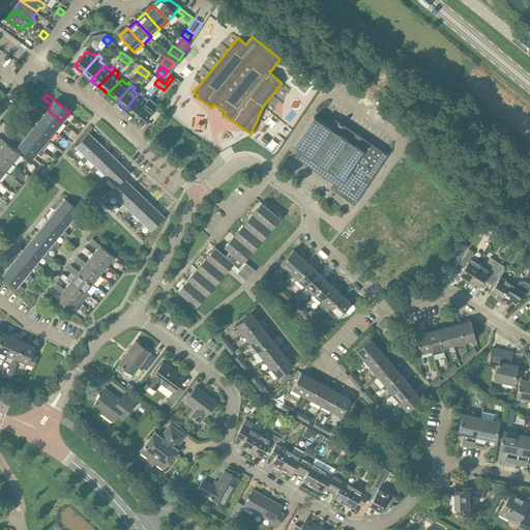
[(134,116),(148,99),(145,96),(143,98),(138,94),(125,109),(134,116)]
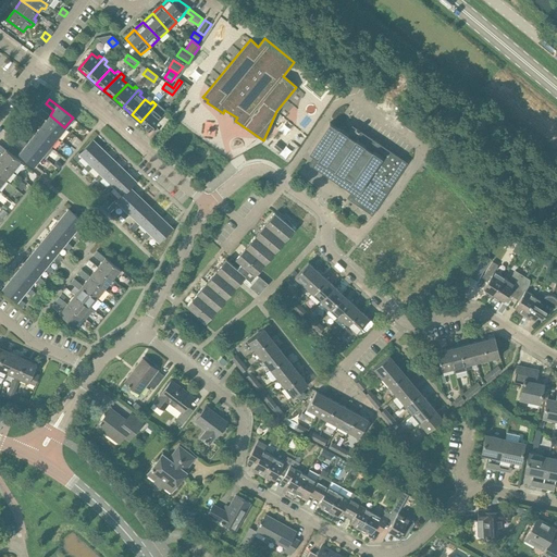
[(156,104),(140,122),(150,131),(166,111),(157,103),(156,104)]
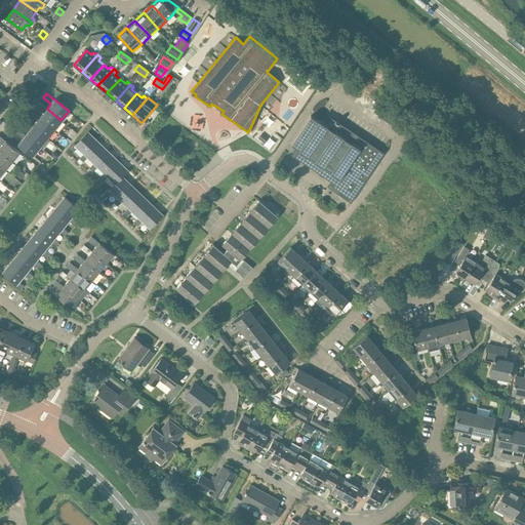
[(61,120),(47,109),(39,103),(36,107),(44,113),(40,117),(54,128),(61,120)]
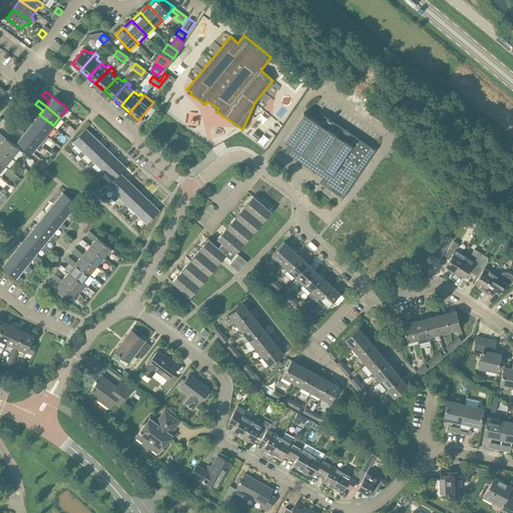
[(39,114),(31,108),(28,112),(35,118),(32,123),(45,134),(53,125),(39,114)]
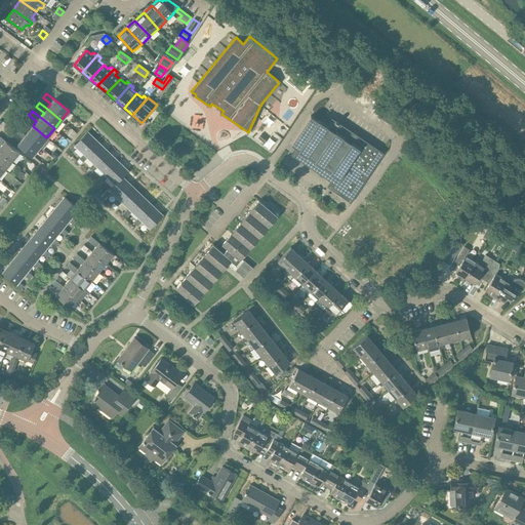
[(327,127),(311,116),(291,144),(298,149),(293,156),(340,188),(337,192),(350,200),(382,152),(333,119),(327,127)]
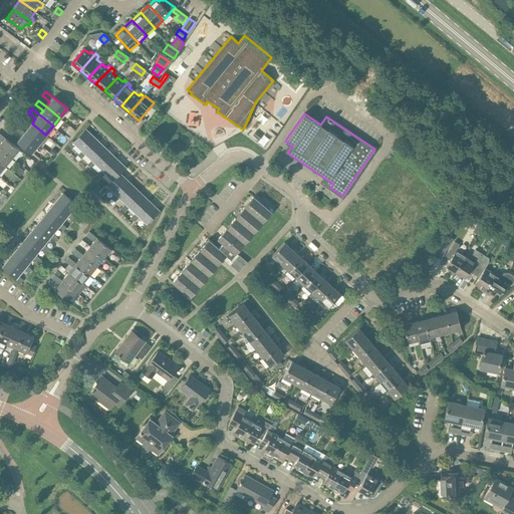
[(32,123),(24,117),(21,121),(29,127),(25,132),(39,144),(42,146),(49,138),(45,135),(32,123)]
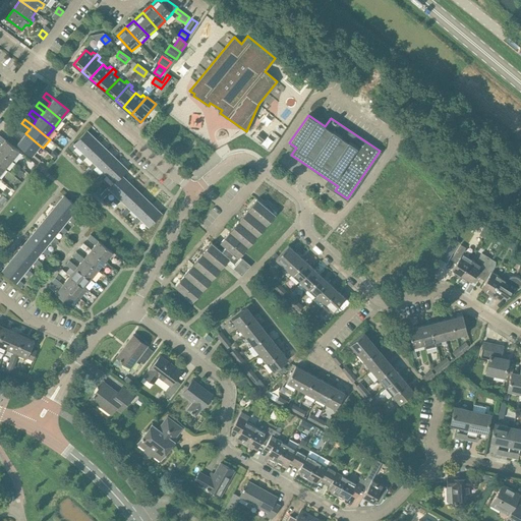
[(25,133),(17,127),(14,131),(22,137),(17,142),(32,154),(40,146),(25,133)]
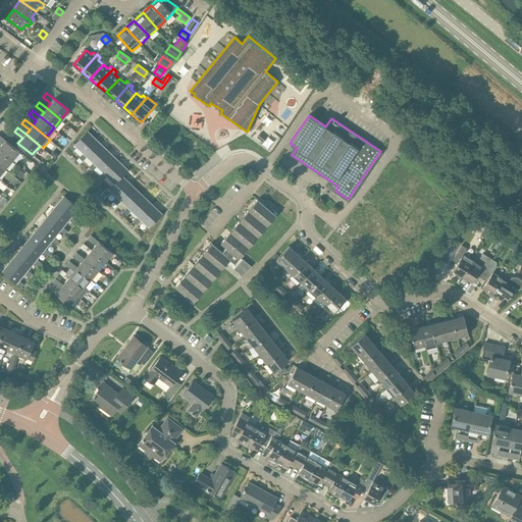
[(83,153),(98,142),(87,131),(74,144),(73,143),(68,148),(72,151),(76,147),(83,153)]
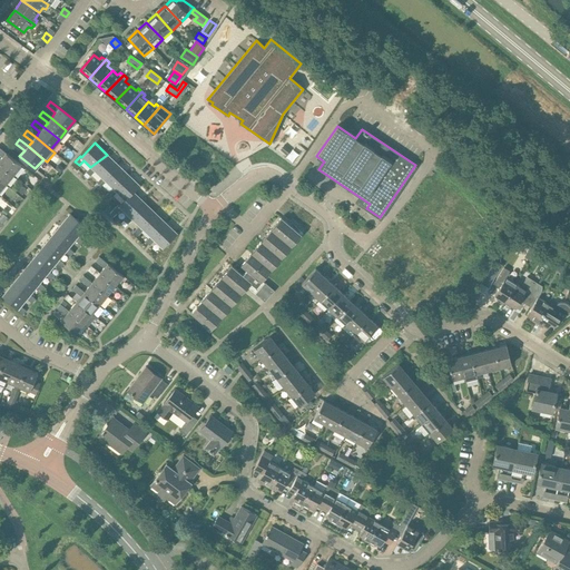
[(0,158),(0,164),(13,175),(21,165),(6,153),(0,148),(0,155),(2,157),(0,158)]
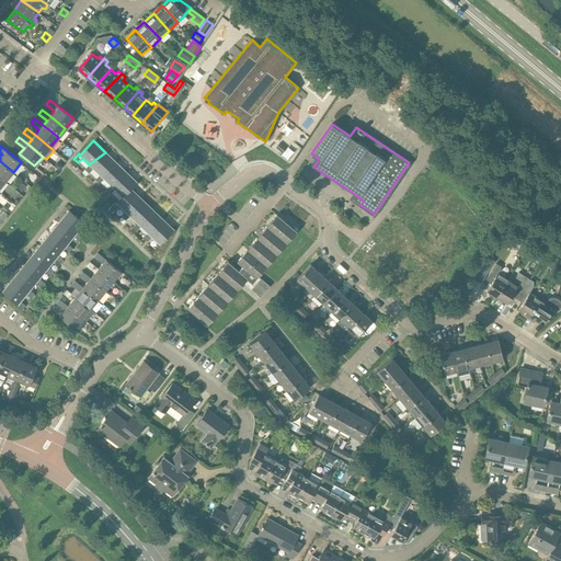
[(100,175),(115,161),(105,152),(89,164),(84,169),(82,172),(86,176),(89,173),(93,169),(100,175)]
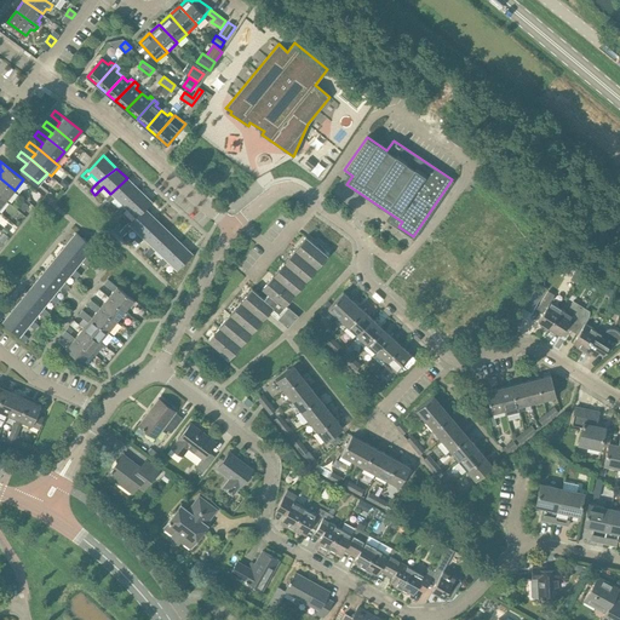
[(15,190),(0,178),(0,195),(6,200),(15,190)]
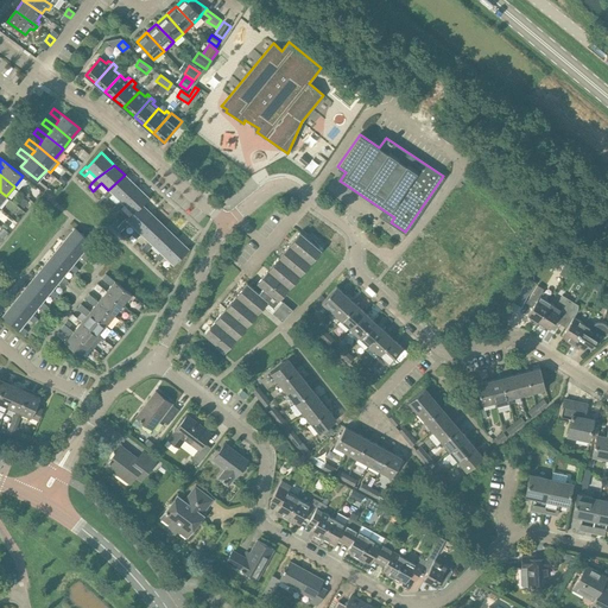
[(120,201),(137,187),(125,175),(108,190),(103,195),(100,197),(105,202),(108,198),(113,194),(120,201)]
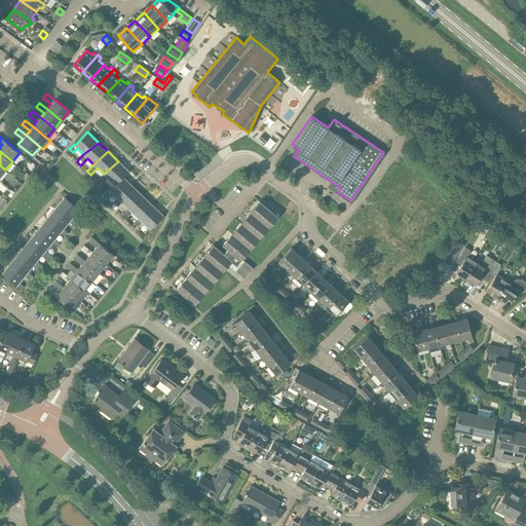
[(115,184),(122,177),(128,171),(118,161),(104,174),(97,181),(101,184),(103,182),(108,177),(115,184)]
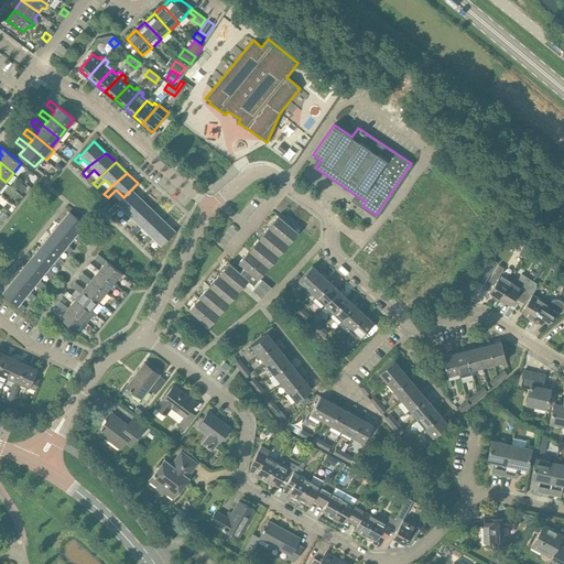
[(127,214),(142,201),(131,190),(123,197),(118,203),(117,202),(111,207),(109,210),(112,214),(120,207),(127,214)]
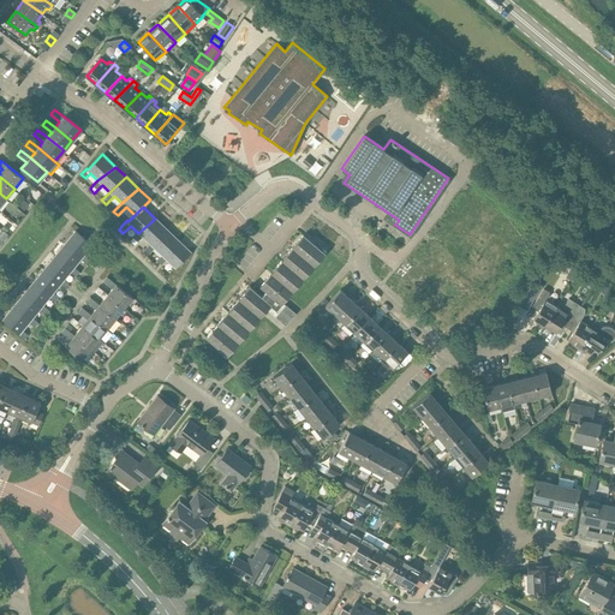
[(150,244),(167,230),(155,219),(138,233),(133,238),(130,242),(135,245),(137,242),(143,237),(150,244)]
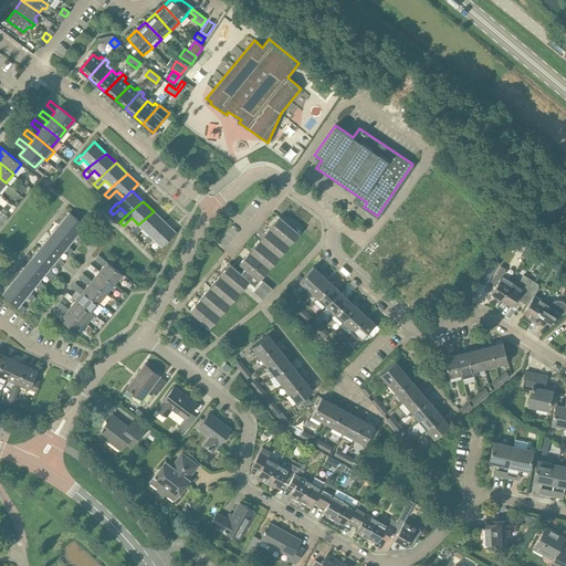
[(149,236),(165,221),(154,211),(138,224),(134,229),(137,233),(142,229),(149,236)]
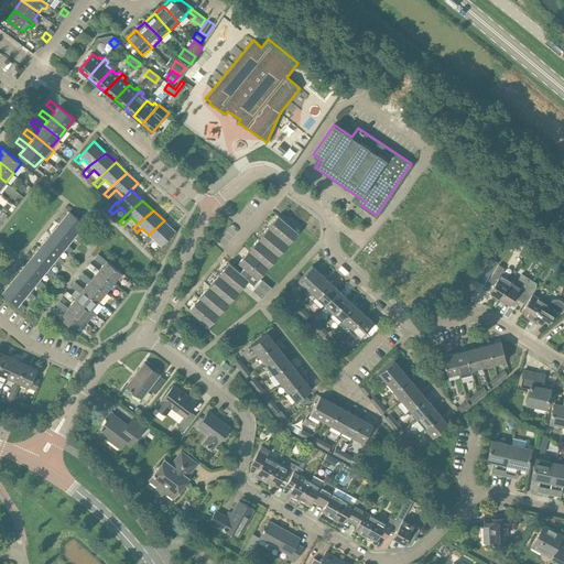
[(76,236),(74,238),(79,241),(83,237),(77,234),(85,224),(69,212),(60,224),(76,236)]
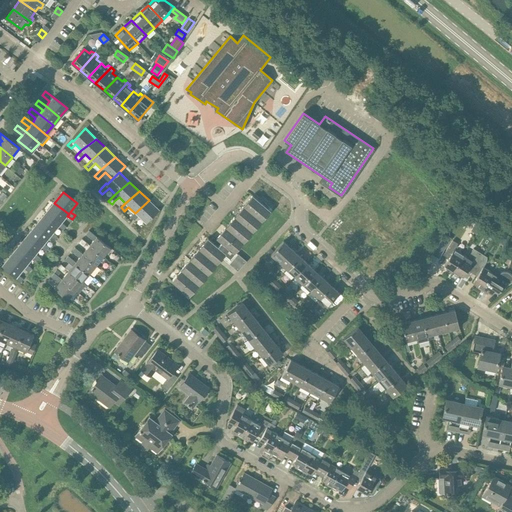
[(244,206),(259,219),(268,208),(253,195),(244,206)]
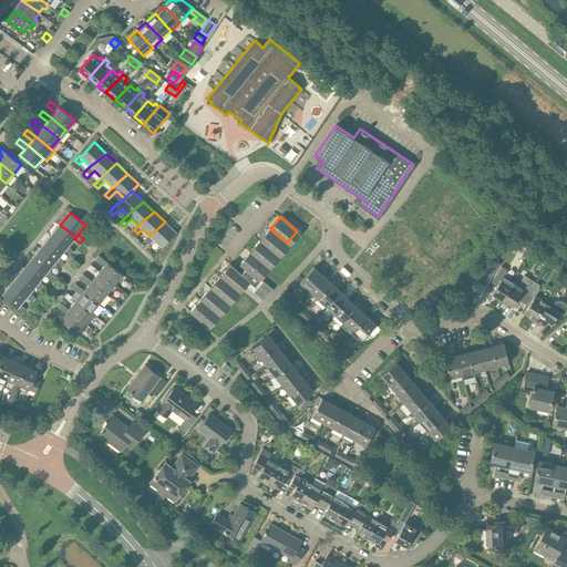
[(165,222),(150,236),(145,240),(148,244),(153,239),(162,247),(176,233),(165,222)]
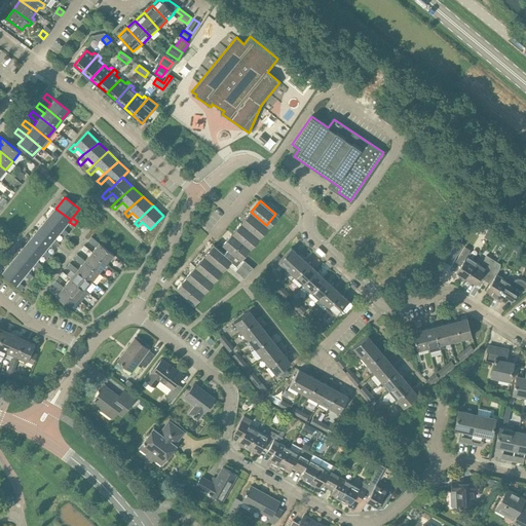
[(64,228),(69,222),(71,220),(55,209),(47,219),(62,230),(61,232),(65,236),(68,232),(64,228)]
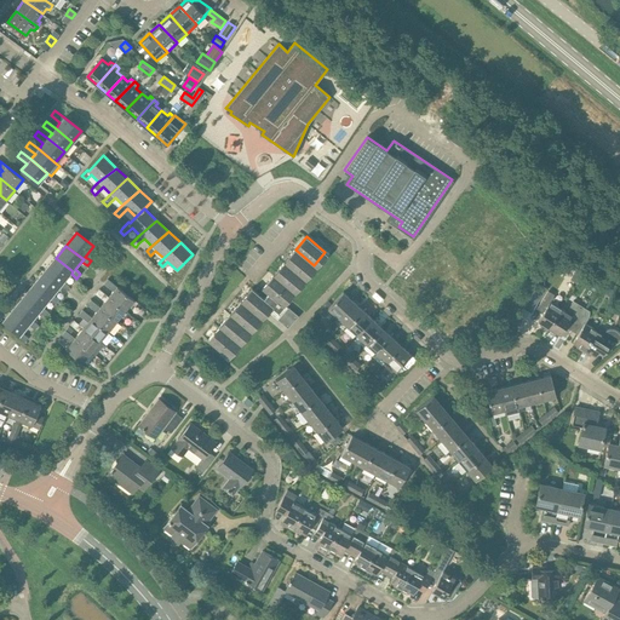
[(303,279),(314,265),(296,250),(285,262),(303,279)]
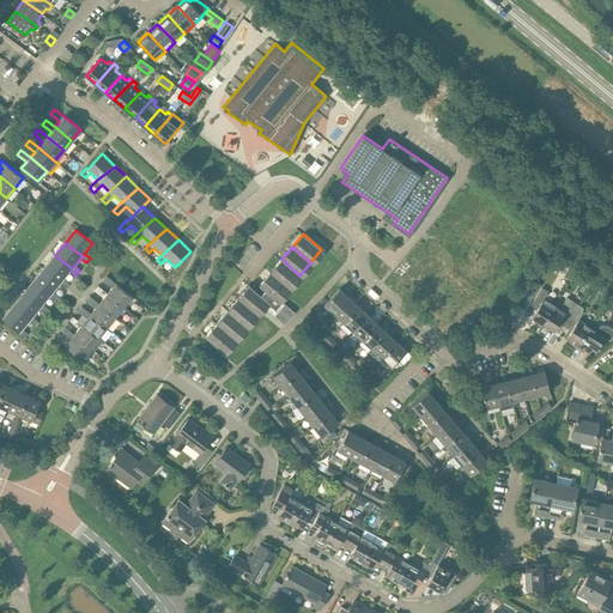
[(64,279),(71,271),(72,268),(55,255),(44,268),(62,281),(60,284),(65,287),(70,284),(64,279)]
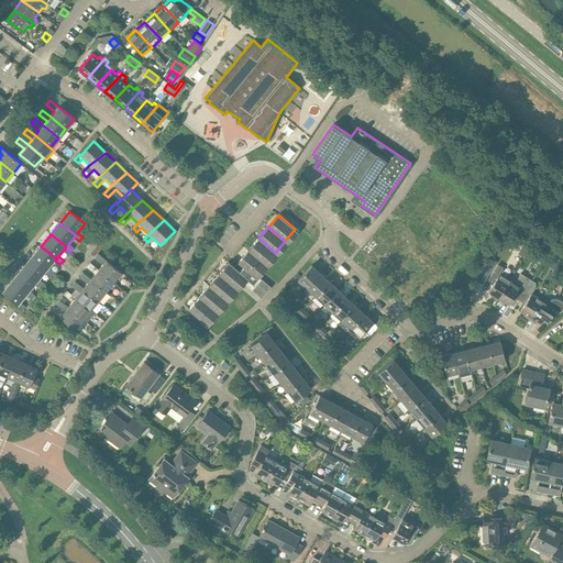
[(265,264),(275,253),(258,238),(249,250),(265,264)]
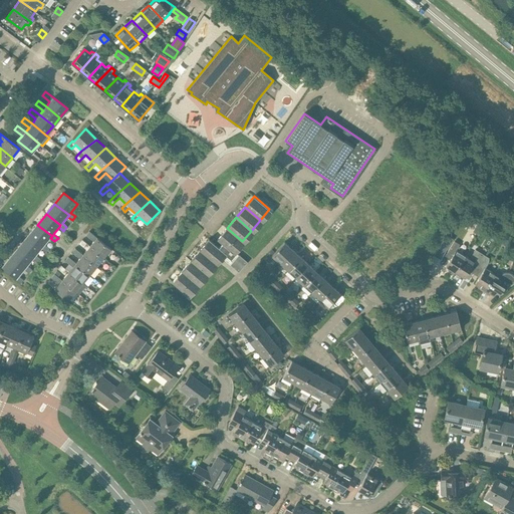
[(50,238),(52,236),(37,225),(28,235),(43,246),(41,248),(46,252),(49,248),(44,245),(50,238)]
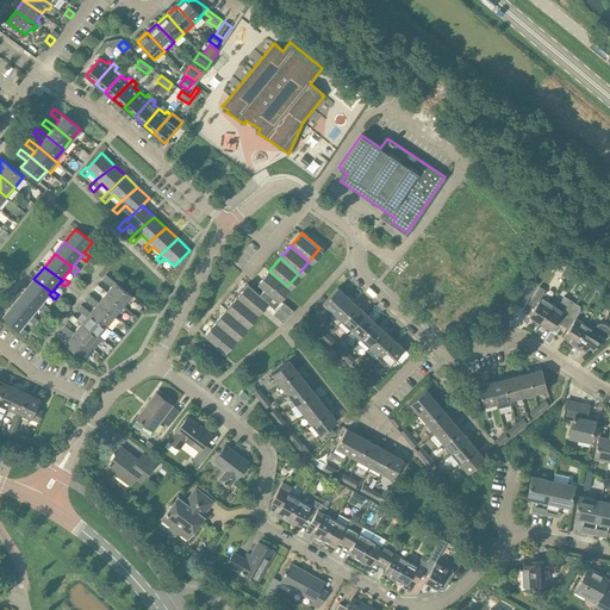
[(278,298),(287,286),(269,271),(259,284),(265,288),(277,299),(278,298)]
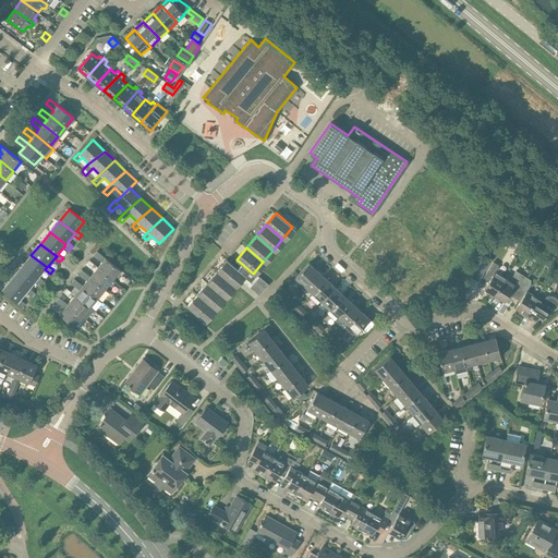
[(521,253),(520,254),(525,257),(530,251),(524,247),(521,253)]
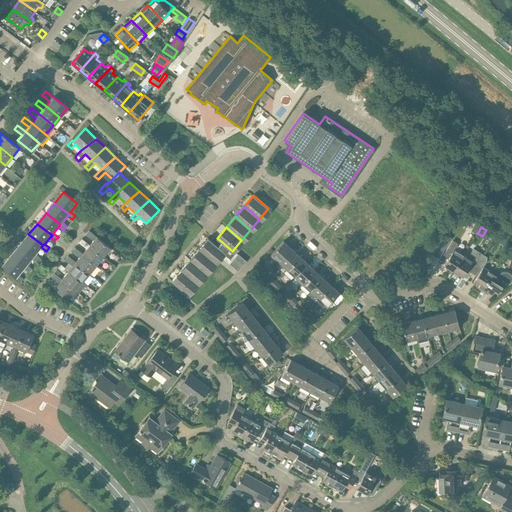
[(94,248),(103,256),(110,247),(96,236),(89,230),(86,234),(93,240),(89,245),(94,248)]
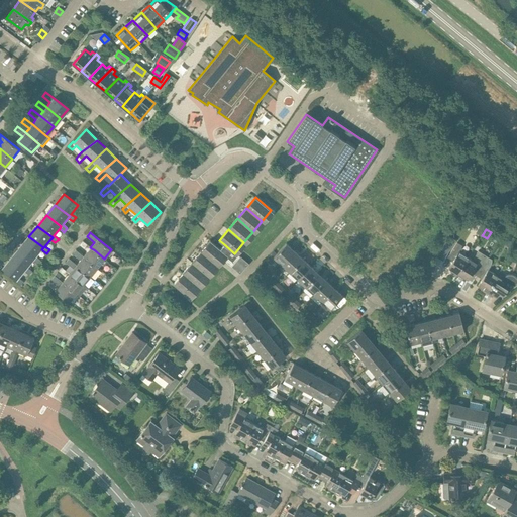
[(41,249),(43,247),(28,236),(20,247),(34,259),(33,261),(37,264),(40,261),(36,256),(41,249)]
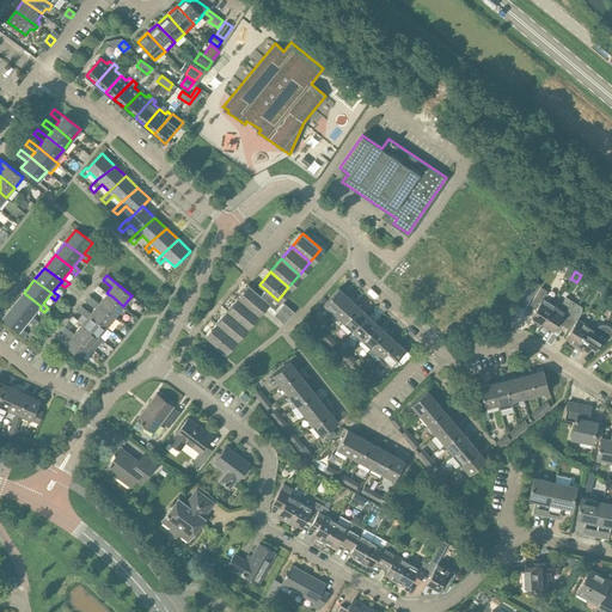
[(531,280),(521,297),(530,301),(539,285),(531,280)]
